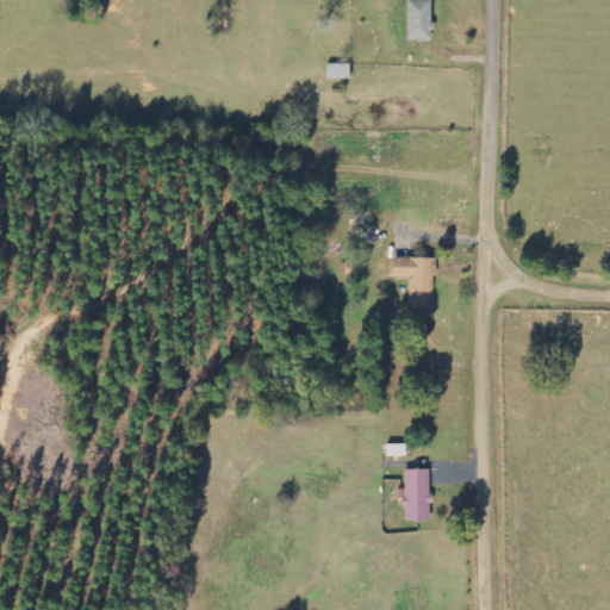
[(431,0),(406,0),(406,41),(430,42),(431,0)]
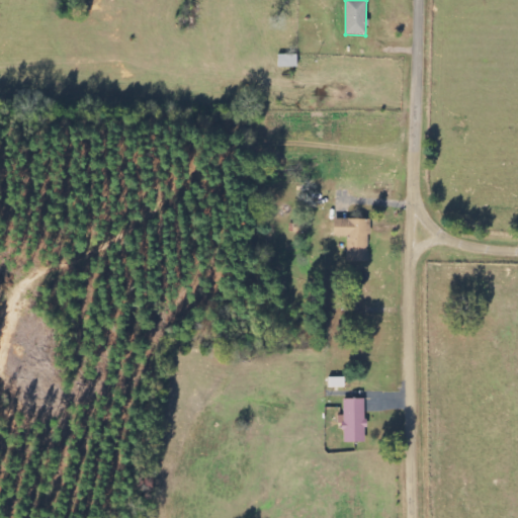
[(333,237),(346,237),(346,261),(367,261),(368,219),(333,219),(333,237)]
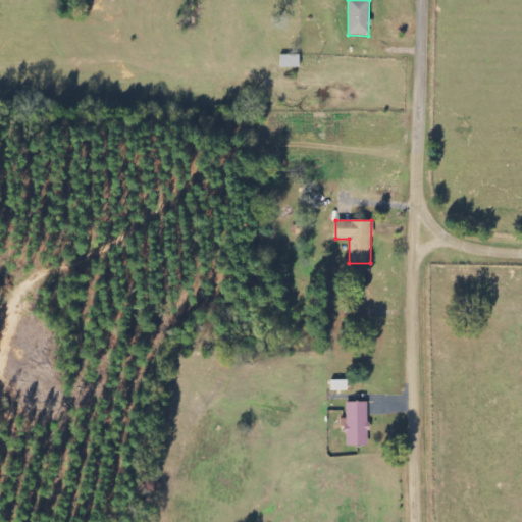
[(268,247),(277,248),(280,226),(271,225),(268,247)]
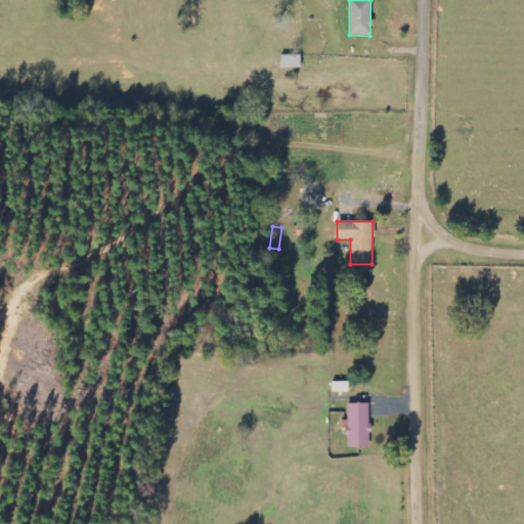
[(333,391),(348,391),(348,382),(333,382),(333,391)]
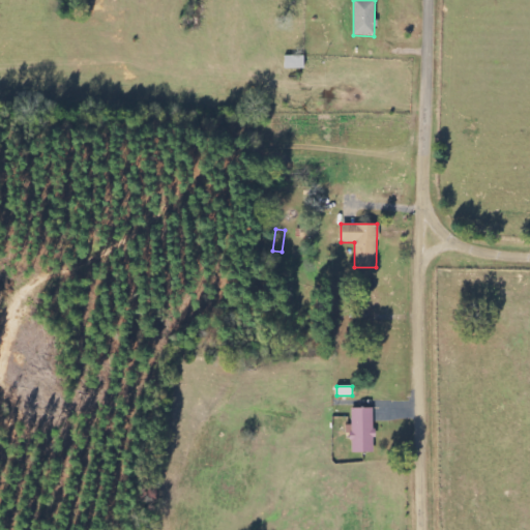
[(373,407),(350,408),(351,424),(345,424),(345,434),(351,434),(351,451),(374,451),(373,407)]
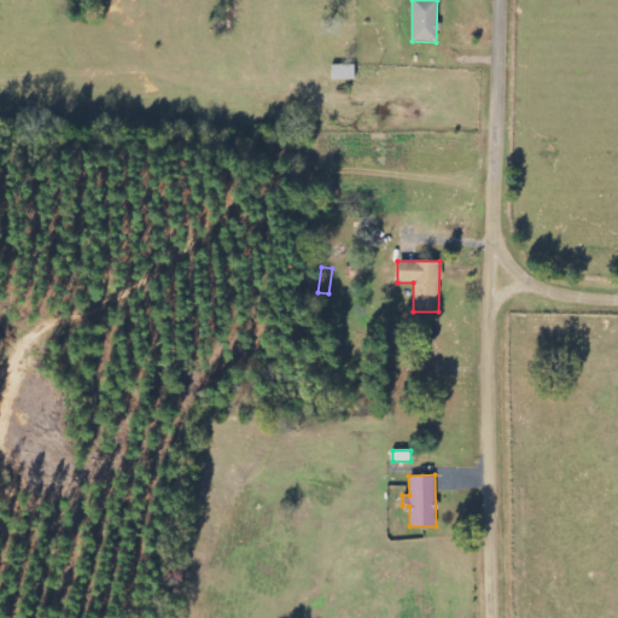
All buildings are outlined.
